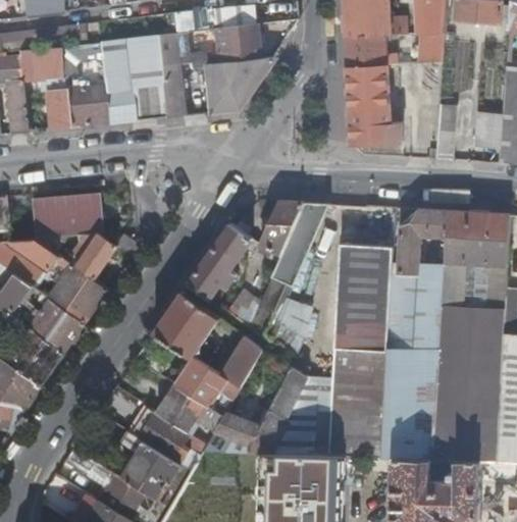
[(17,0),(8,0),(10,17),(19,16),(17,0)]
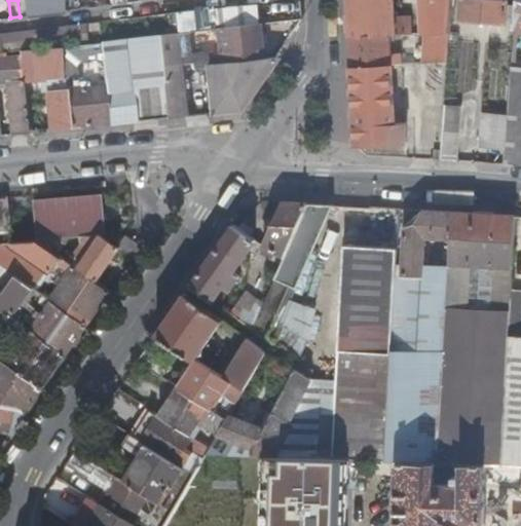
[(57,0),(17,0),(20,16),(58,13),(57,0)]
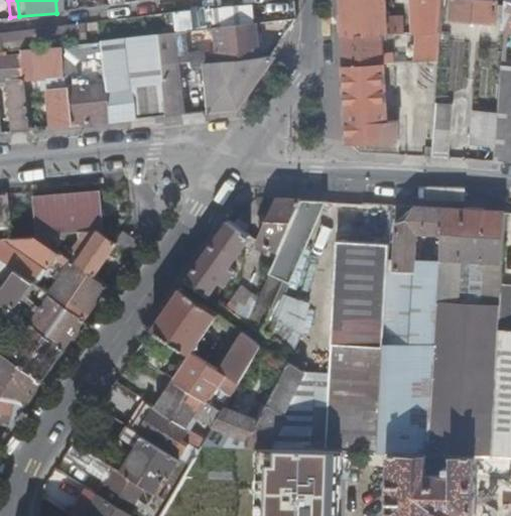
[(57,0),(58,10),(66,9),(65,1),(68,0),(57,0)]
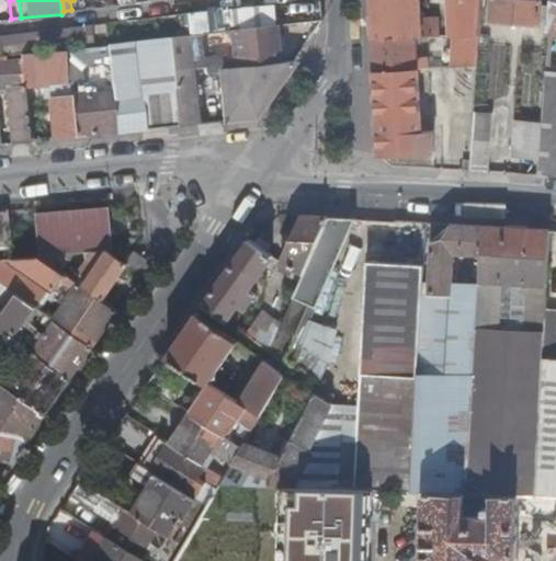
[(366,0),(369,39),(410,37),(422,37),(429,37),(437,36),(435,19),(417,19),(416,0),(366,0)]
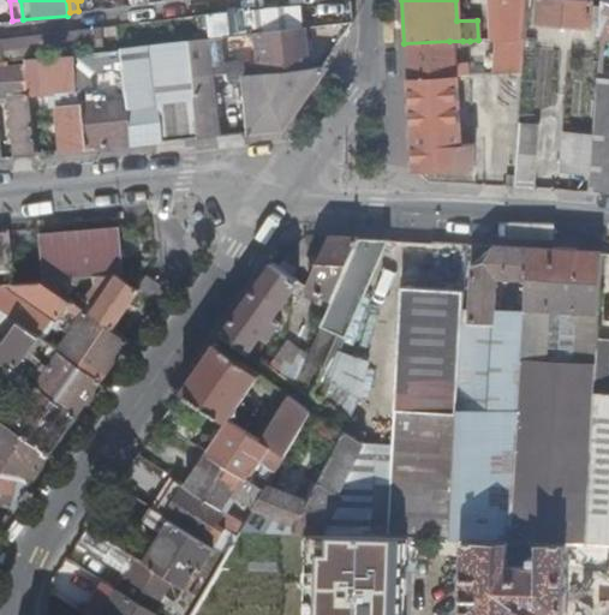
[(521,39),(523,0),(488,0),(490,40),(495,40),(521,39)]
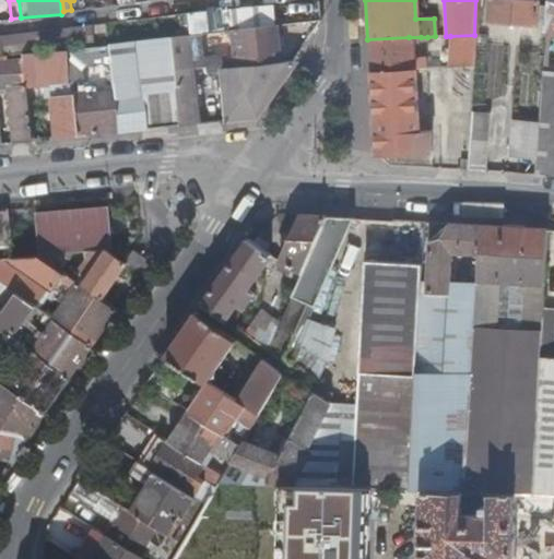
[(525,0),(487,0),(485,22),(534,25),(537,1),(525,0)]
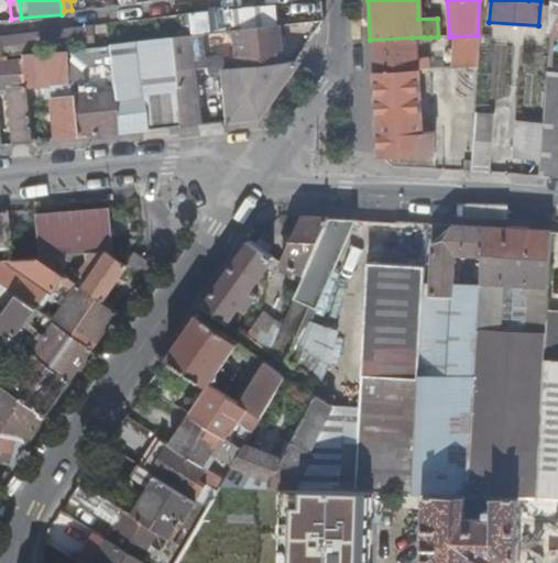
[(557,1),(554,0),(550,0),(537,176),(557,177),(557,1)]
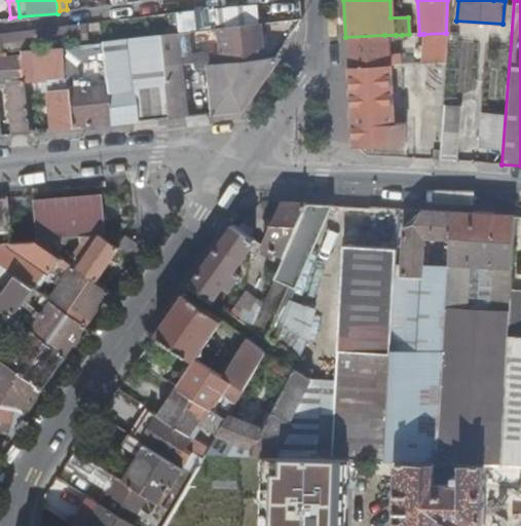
[(0,51),(14,50),(85,42),(82,24),(0,32),(0,51)]
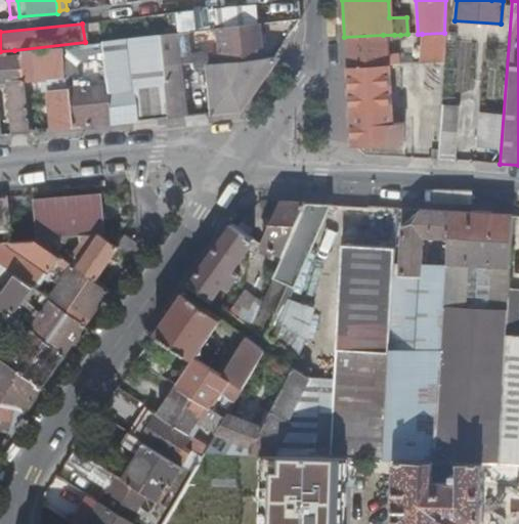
[(255,59),(251,24),(210,28),(214,64),(255,59)]
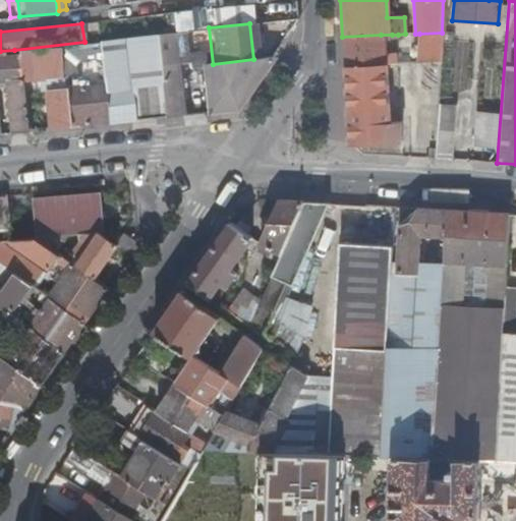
[(182,31),(172,32),(151,35),(161,117),(161,118),(179,116),(172,43),(184,42),(182,31)]
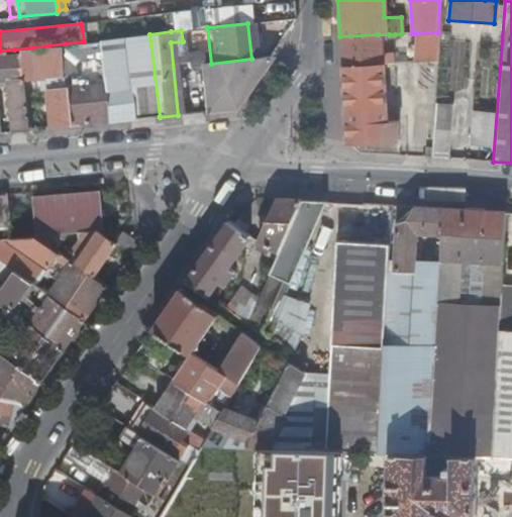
[(416,64),(435,62),(437,43),(438,32),(416,33),(416,64)]
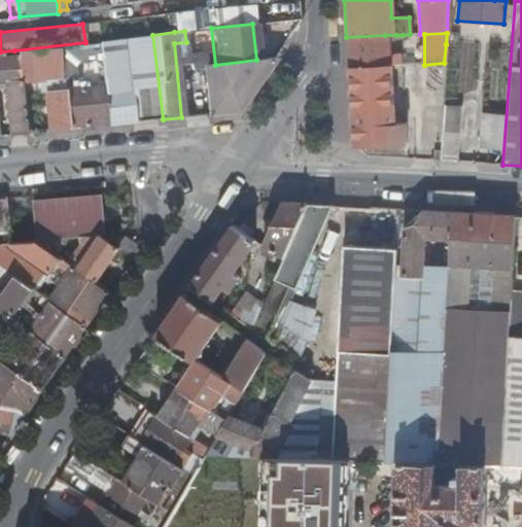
[(163,118),(152,35),(97,42),(99,58),(99,63),(125,60),(140,58),(148,119),(163,118)]
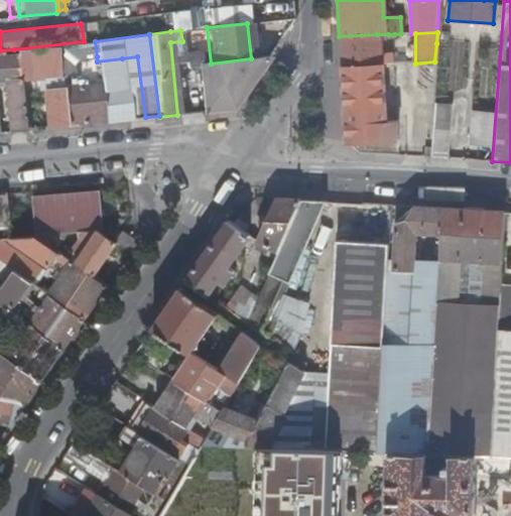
[(341,68),(379,66),(391,65),(401,65),(401,54),(379,55),(377,34),(339,36),(341,68)]
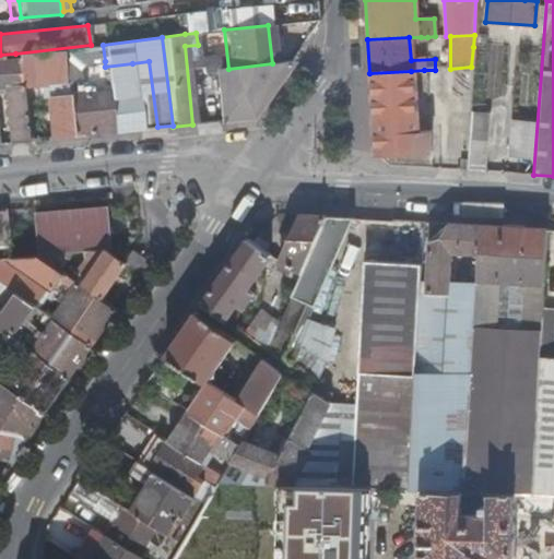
[(103,45),(59,50),(59,52),(65,95),(69,137),(69,138),(113,133),(112,131),(108,98),(108,93),(79,96),(75,64),(105,61),(103,45)]
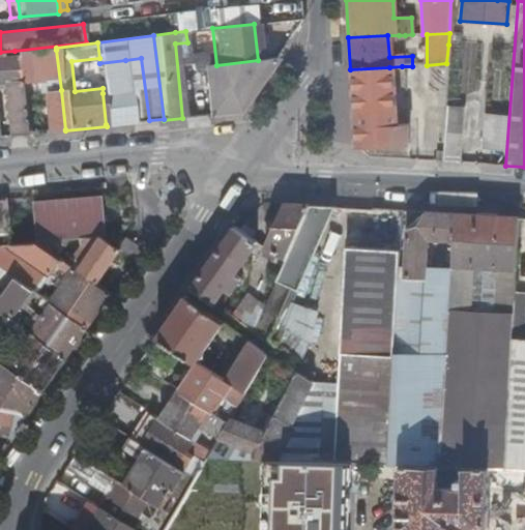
[(15,52),(18,80),(54,78),(51,83),(51,91),(35,93),(38,116),(44,115),(46,131),(65,129),(61,90),(56,50),(15,52)]
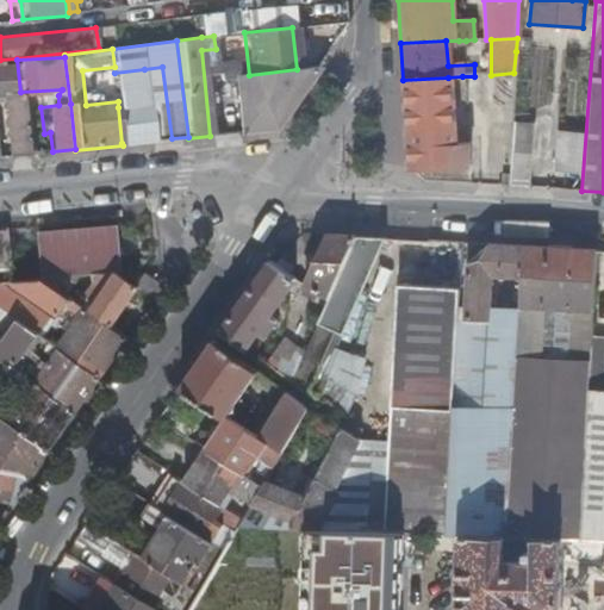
[(0,104),(0,100),(2,99),(8,157),(27,155),(20,92),(17,93),(14,66),(0,67),(0,104)]
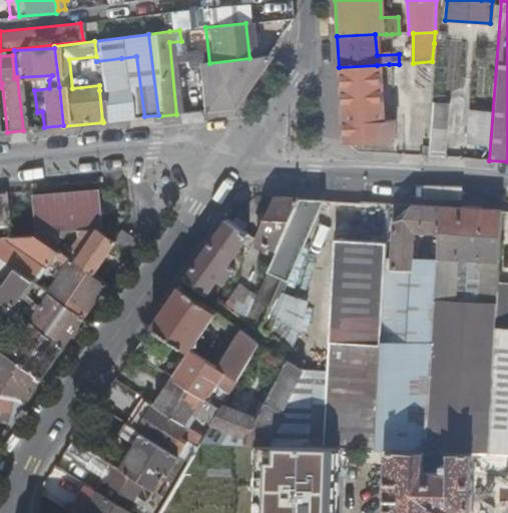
[(144,117),(144,116),(136,56),(121,58),(125,87),(128,117),(129,119),(144,117)]
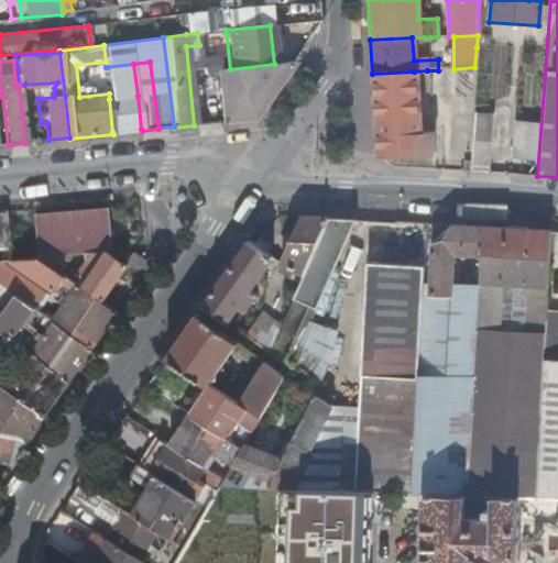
[(252,119),(290,62),(274,64),(230,69),(219,70),(219,72),(216,72),(220,122),(252,119)]
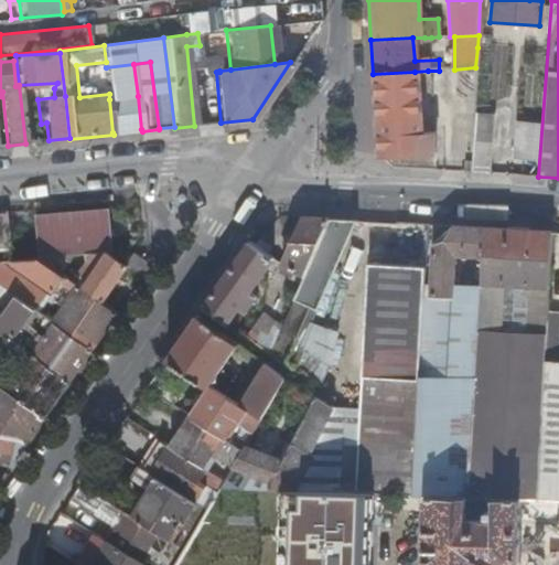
[(106,67),(109,94),(109,99),(138,96),(133,64),(106,67)]
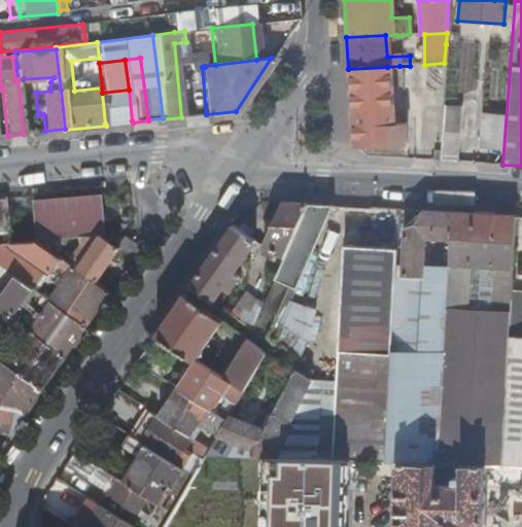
[(387,67),(348,69),(352,145),(380,144),(404,143),(403,125),(390,126),(387,67)]
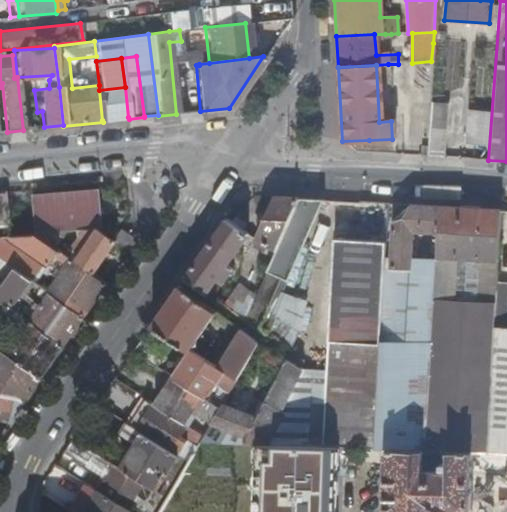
[(125,87),(99,90),(102,120),(128,117),(125,87)]
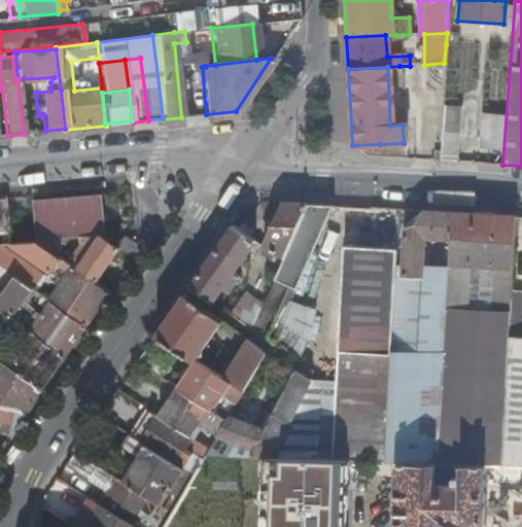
[(438,162),(454,163),(457,108),(442,107),(438,162)]
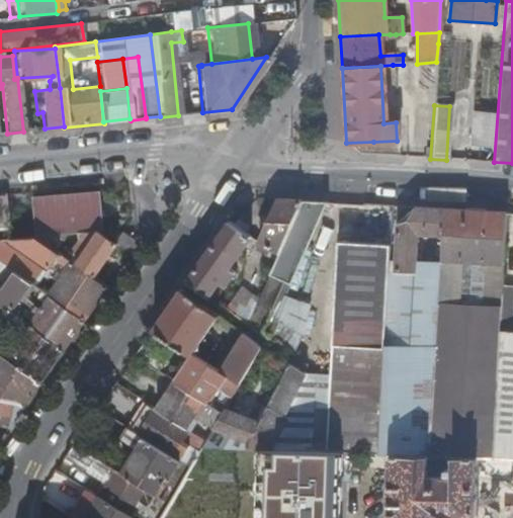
[(96,232),(124,230),(121,190),(54,195),(57,235),(68,234),(77,234),(96,232)]
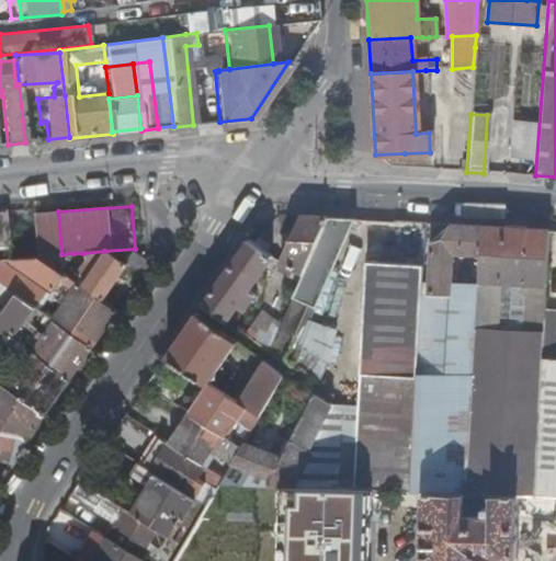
[(4,210),(0,210),(0,249),(9,248),(4,210)]
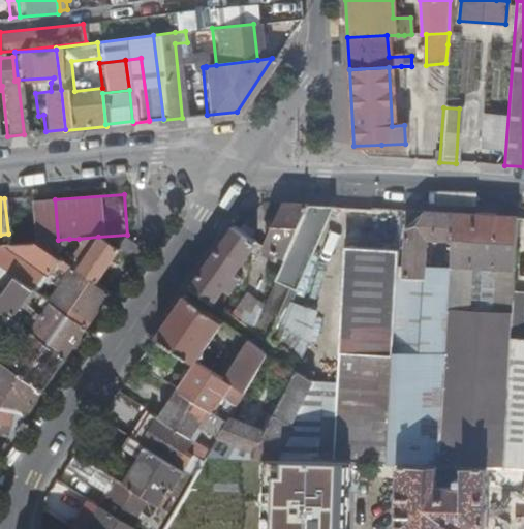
[(283,257),(305,206),(280,204),(262,248),(283,257)]
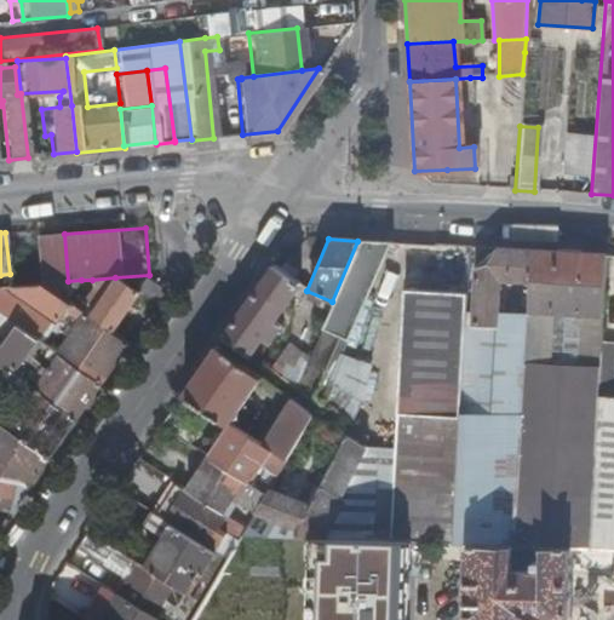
[(315,403),(323,385),(386,242),(357,241),(332,302),(309,356),(294,389),(315,403)]
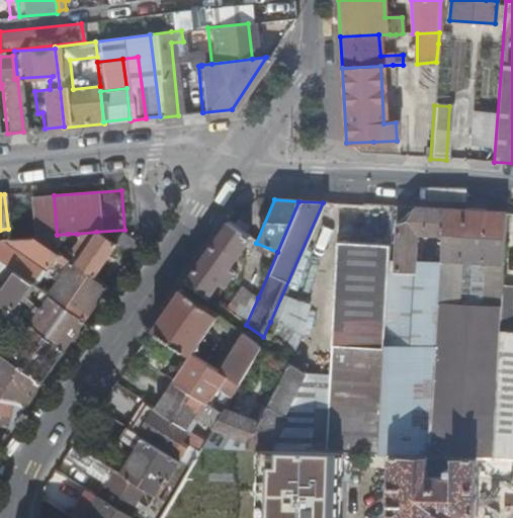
[(396,226),(394,271),(414,272),(414,261),(415,235),(441,237),(443,209),(413,207),(396,226)]
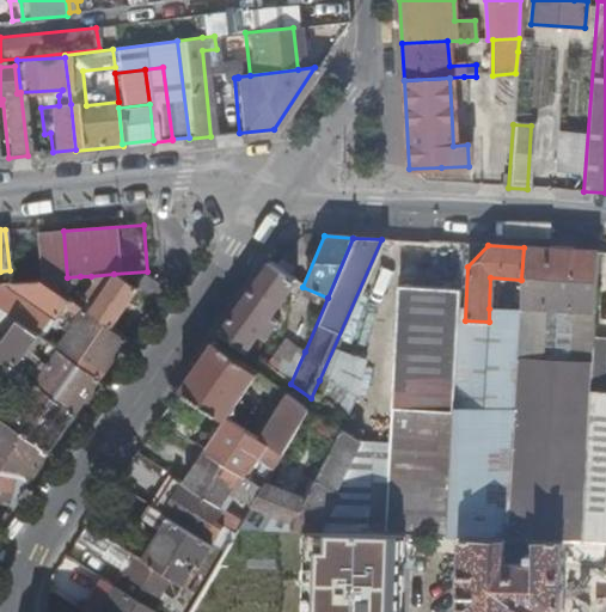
[(518,357),(507,539),(562,540),(605,542),(605,393),(588,392),(591,338),(597,254),(524,248),(521,280),(520,310),(518,357)]
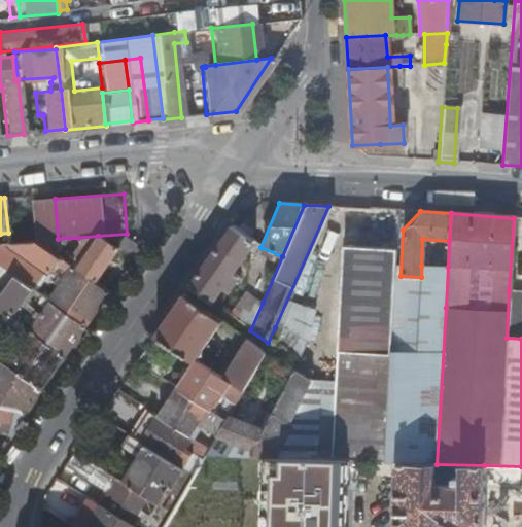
[(188,286),(250,330),(263,303),(253,299),(251,303),(242,296),(245,282),(241,279),(228,297),(231,300),(229,304),(219,297),(222,294),(224,295),(238,277),(231,272),(252,241),(230,225),(188,286)]
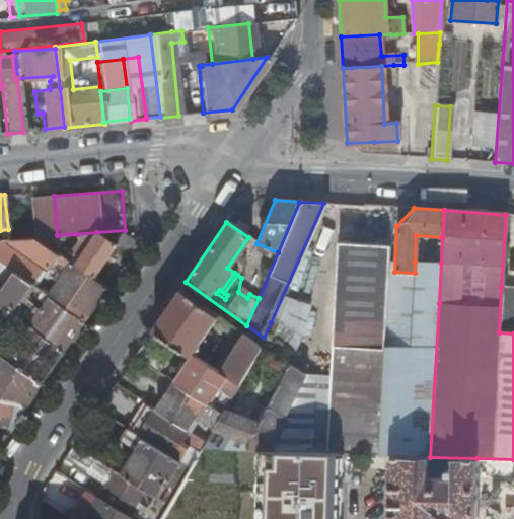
[(70,263),(92,279),(96,273),(115,245),(96,232),(77,234),(78,243),(66,260),(70,263)]
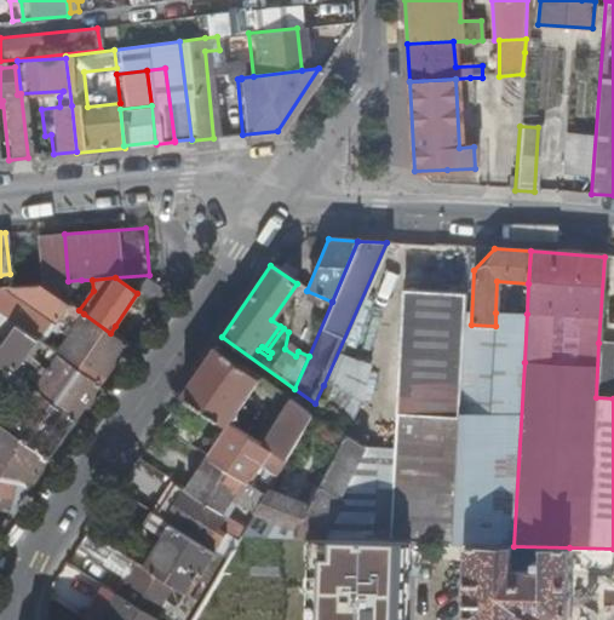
[(144,277),(136,290),(155,303),(164,292),(144,277)]
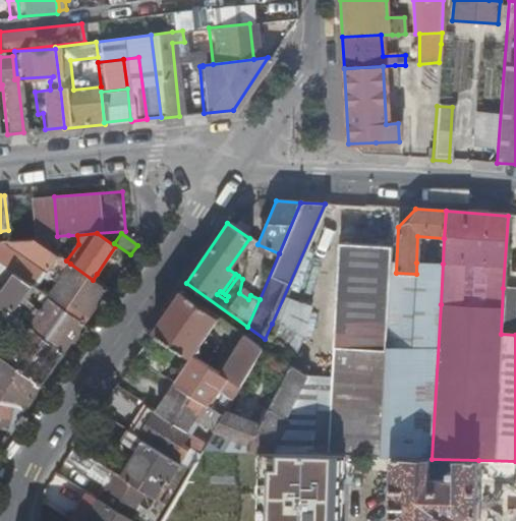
[(57,236),(34,238),(55,253),(68,235),(57,236)]
